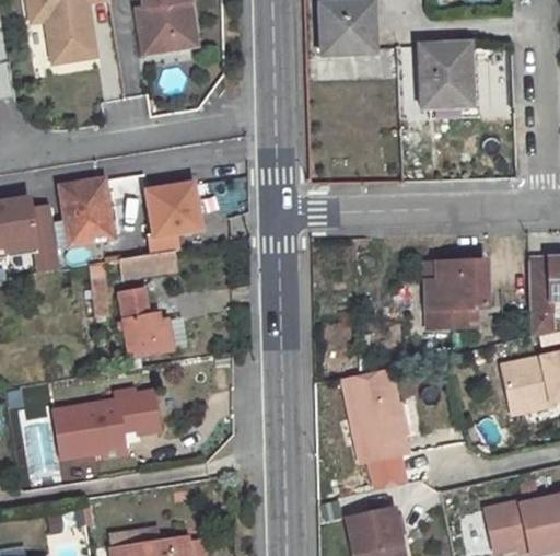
[(27,0),(28,10),(44,8),(45,18),(51,60),(95,53),(86,0),(27,0)]
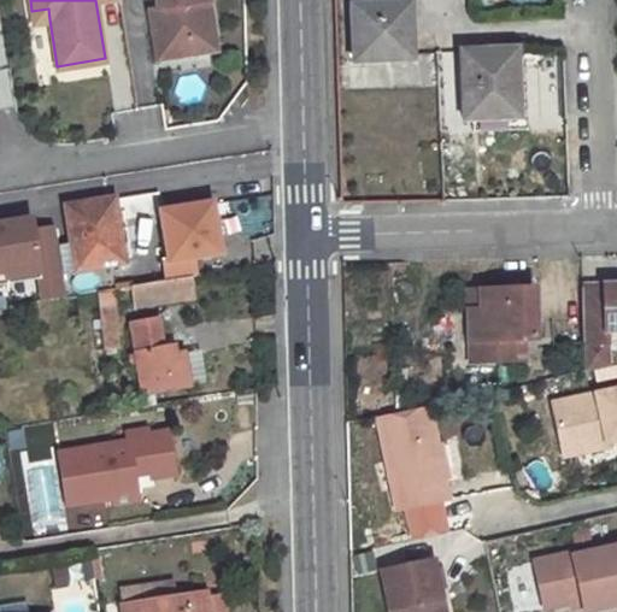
[(157,0),(157,4),(150,5),(152,27),(165,25),(168,42),(187,40),(188,51),(216,46),(209,0),(157,0)]
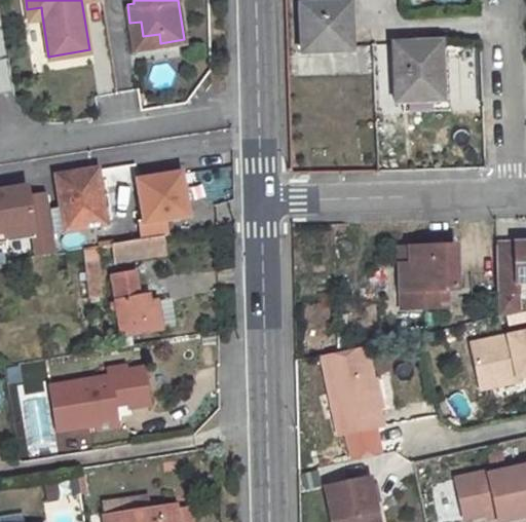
[(325,0),(299,1),(300,49),(351,47),(349,0),(325,0)]
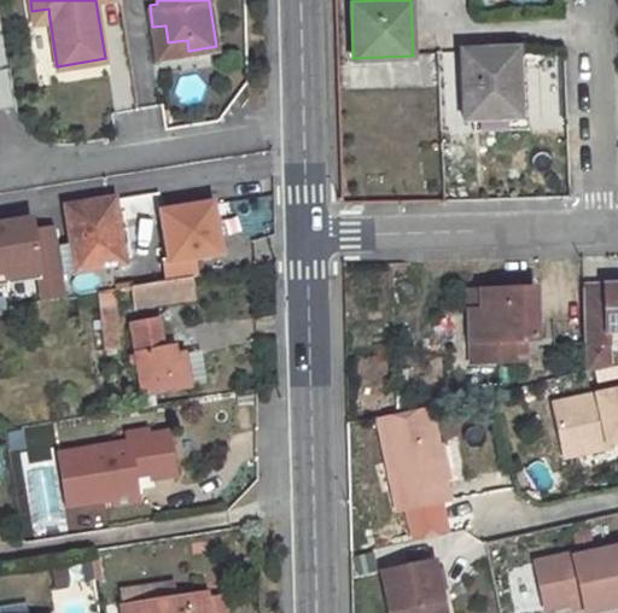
[(31,11),(34,22),(50,19),(48,9),(31,11)]
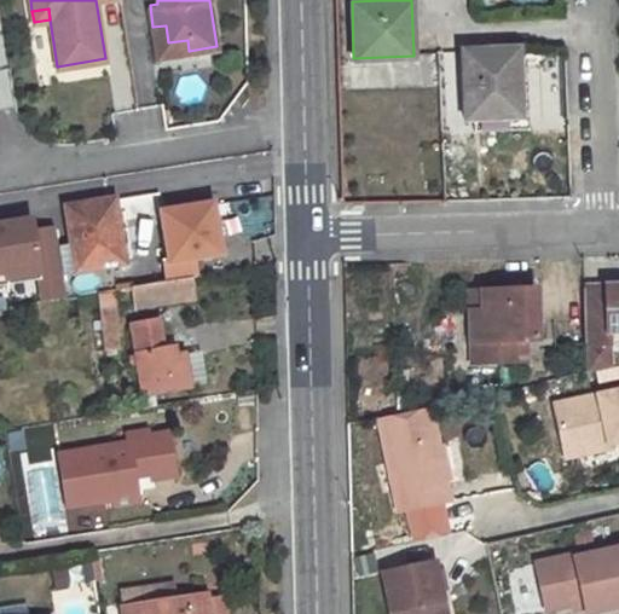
[(34,53),(50,50),(45,25),(29,29),(34,53)]
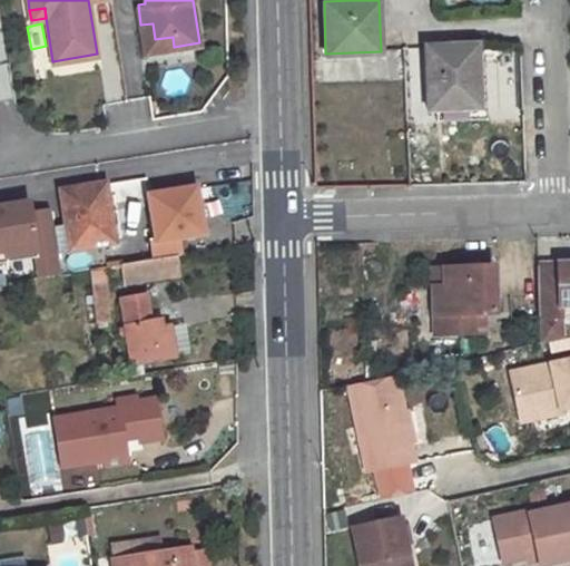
[(140,25),(145,51),(174,47),(173,37),(155,39),(153,23),(140,25)]
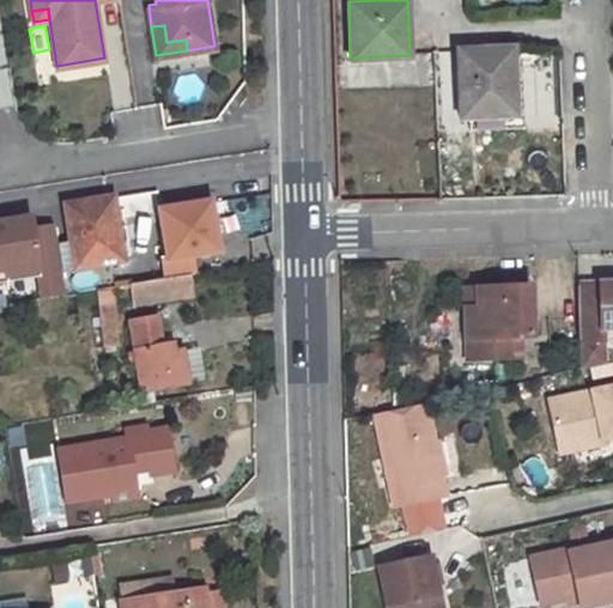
[(514,43),(459,46),(461,114),(469,114),(516,113),(514,43)]
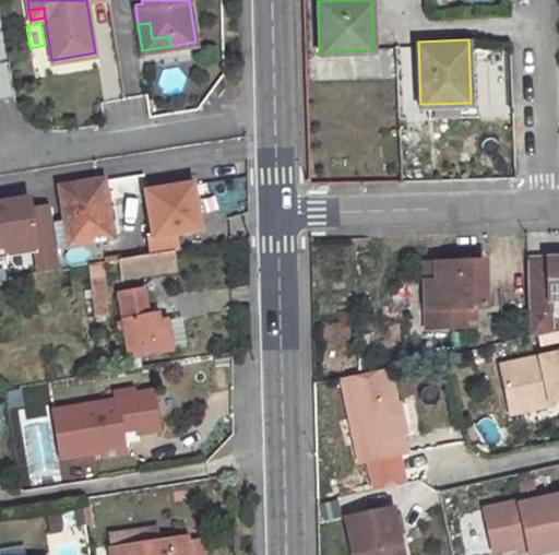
[(476,39),(468,39),(471,103),(428,104),(428,115),(478,113),(476,39)]
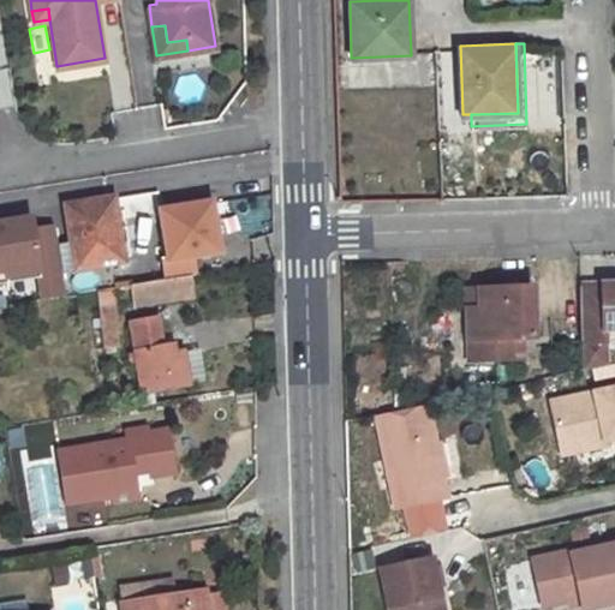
[(114,195),(65,202),(77,265),(125,258),(114,195)]
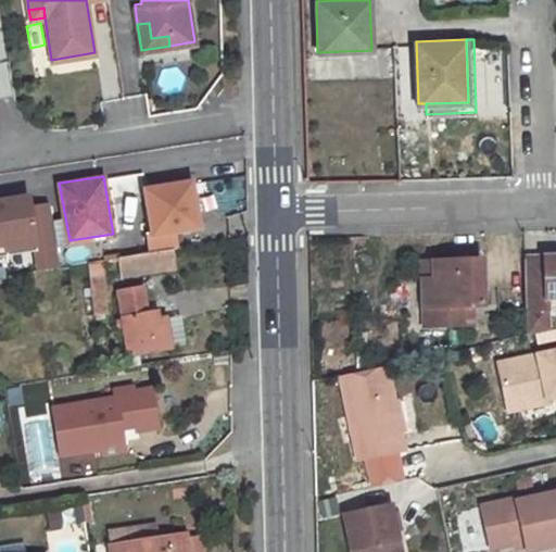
[(177,245),(176,229),(200,228),(197,177),(143,182),(148,247),(177,245)]
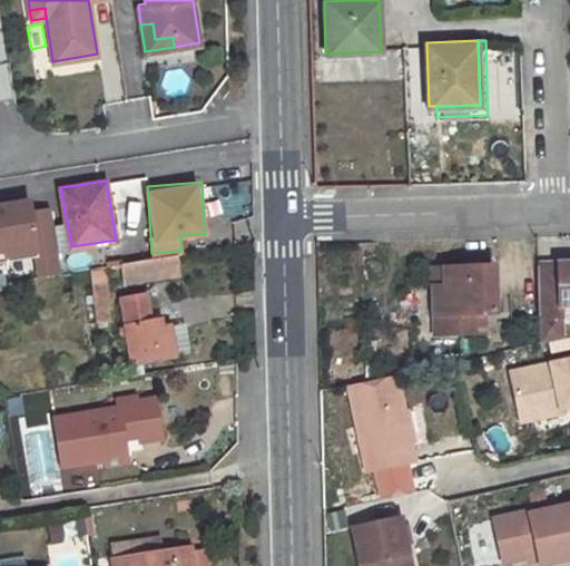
[(60,272),(49,196),(0,203),(0,261),(32,256),(36,275),(60,272)]
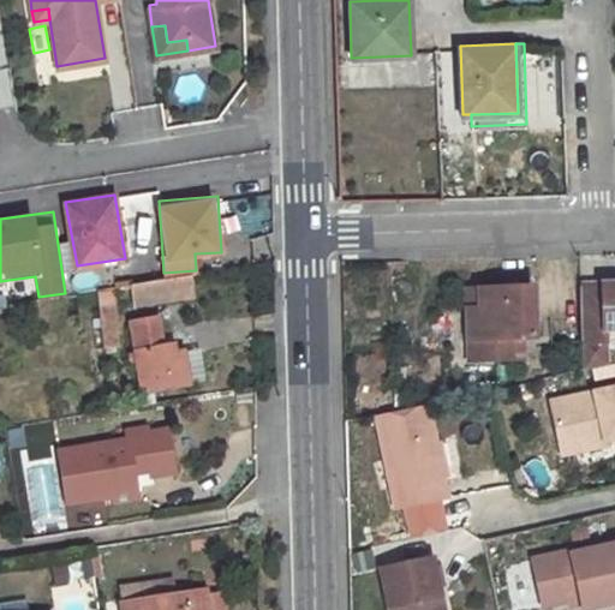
[(72,239),(58,241),(63,268),(77,265),(72,239)]
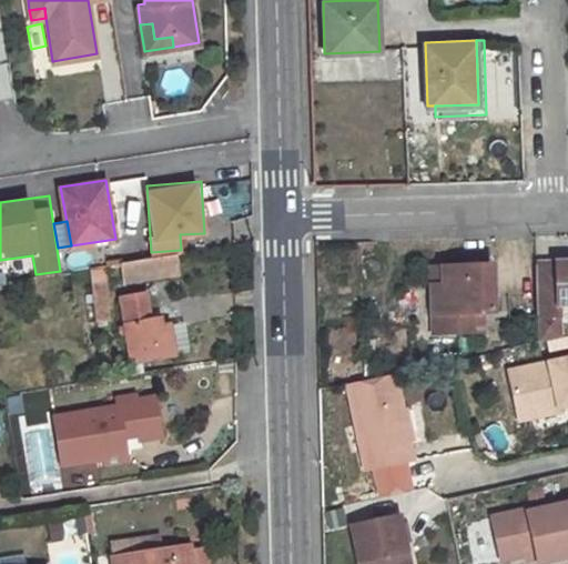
[(174,251),(148,255),(151,274),(176,271),(174,251)]
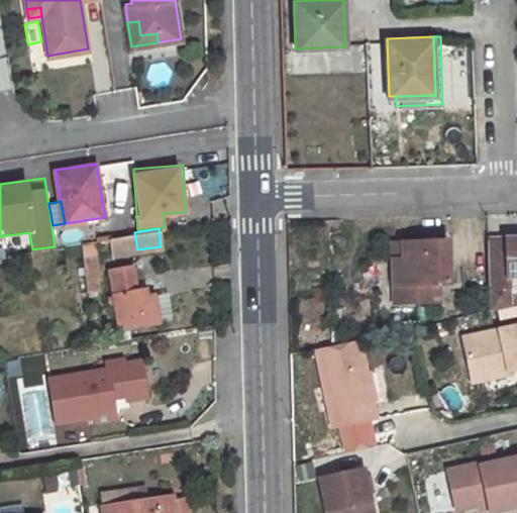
[(134,232),(112,235),(115,253),(137,249),(134,232)]
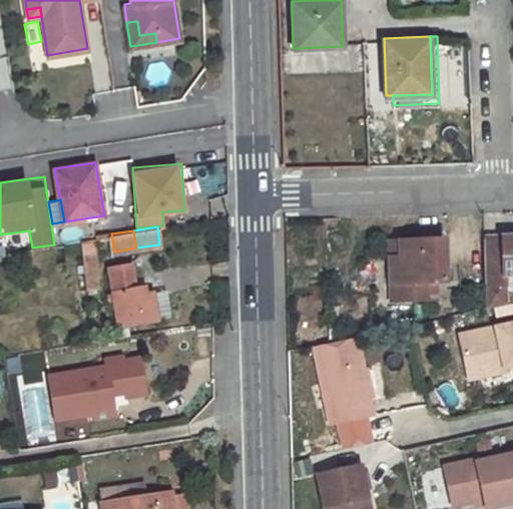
[(387,255),(388,280),(397,280),(398,297),(429,296),(428,279),(435,278),(445,278),(443,234),(398,236),(399,253),(396,255),(387,255)]
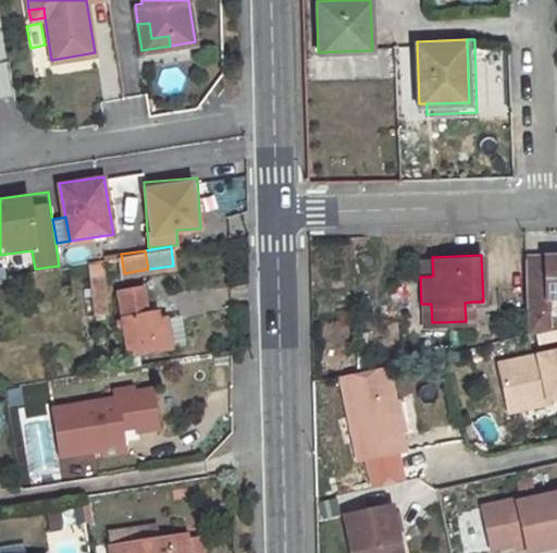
[(101,257),(87,259),(93,311),(109,310),(101,257)]
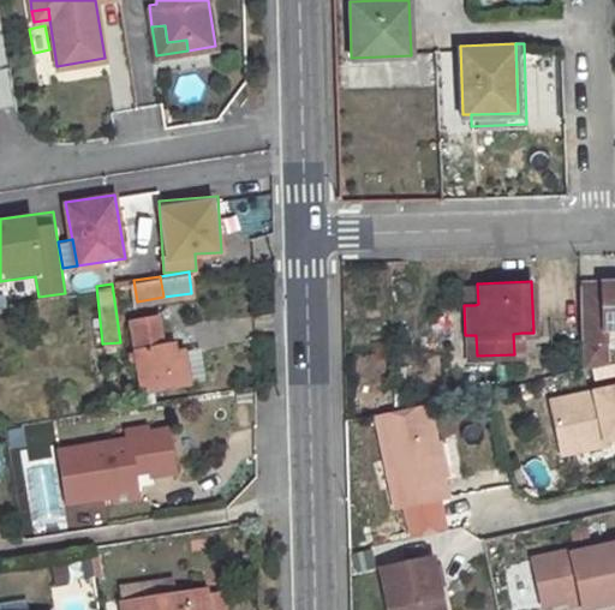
[(478,304),(477,283),(463,283),(464,305),(475,305),(478,304)]
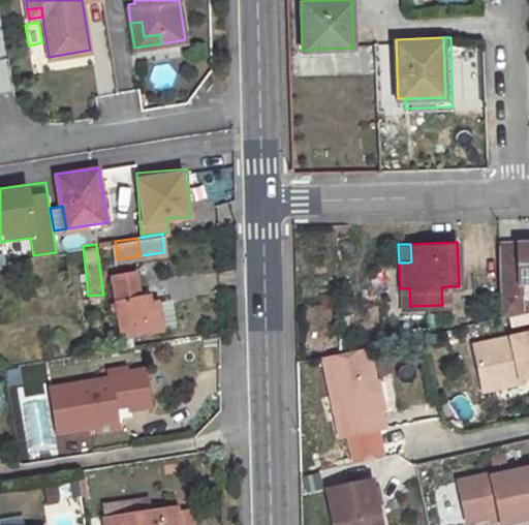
[(528,245),(499,246),(500,295),(522,294),(521,283),(528,282),(528,245)]
